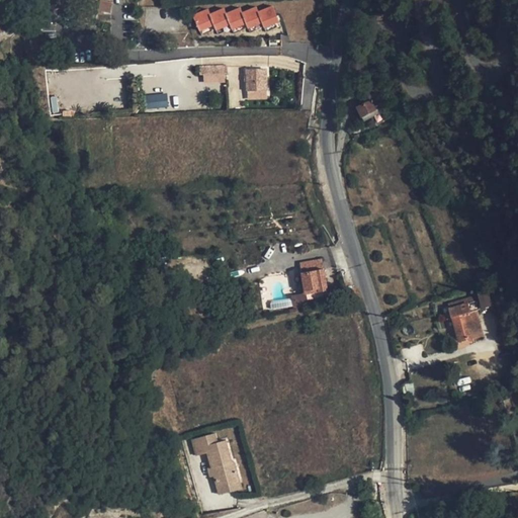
[(112,2),(99,0),(98,10),(111,12),(112,2)]
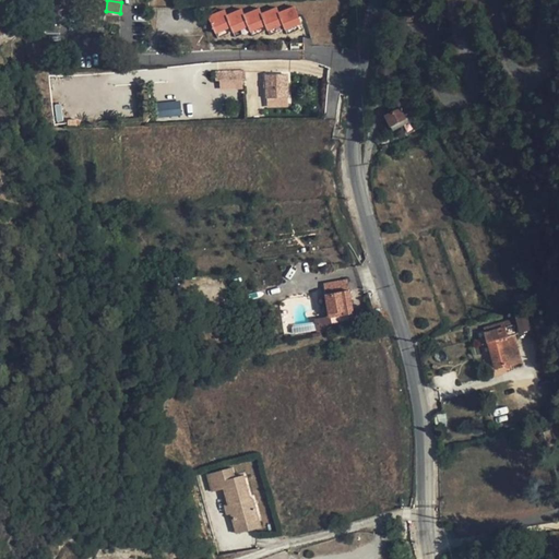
[(306,0),(307,10),(341,8),(340,0),(306,0)]
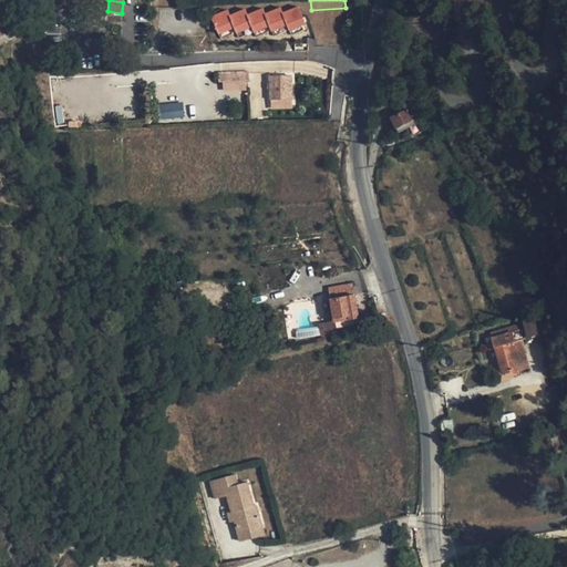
[(298,8),(284,13),(282,14),(287,26),(289,31),(306,24),(298,8)]
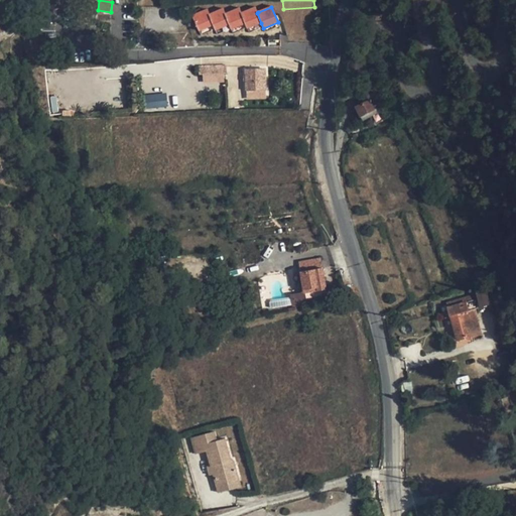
[(241,13),(242,13),(240,8),(226,14),(225,14),(230,25),(231,29),(245,24),(241,13)]
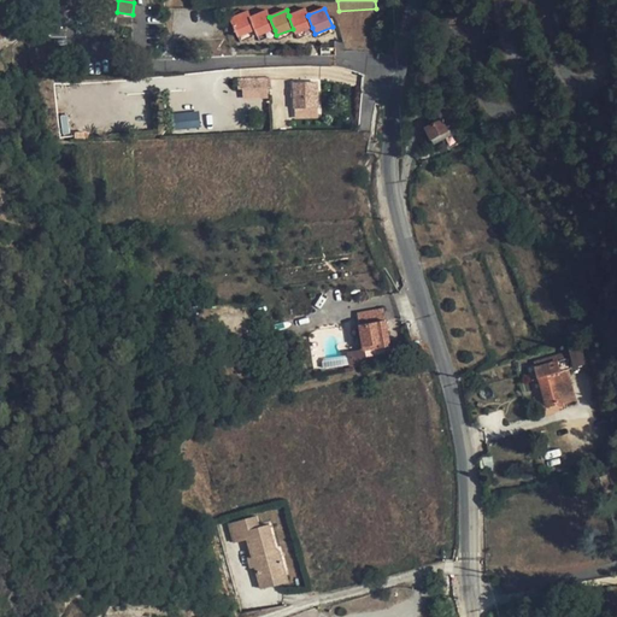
[(307,16),(309,15),(306,10),(289,16),(288,16),(293,29),(297,35),(312,28),(307,16)]
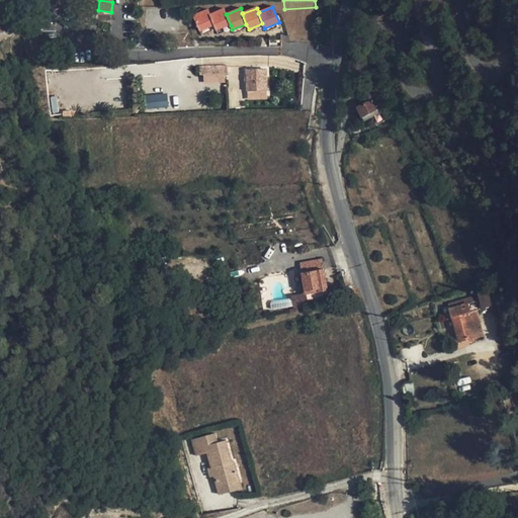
[(226,14),(227,14),(225,9),(210,15),(209,15),(214,26),(217,30),(231,25),(226,14)]
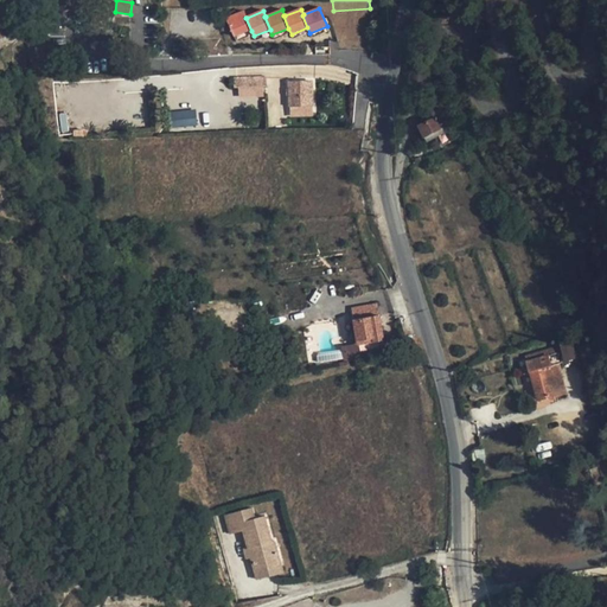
[(246,18),(247,18),(244,12),(227,19),(235,38),(251,31),(246,18)]
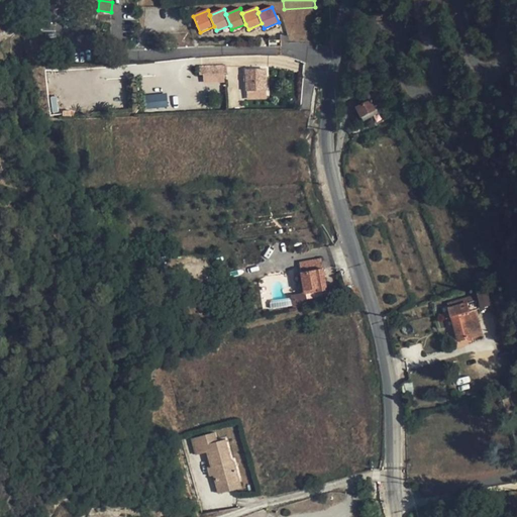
[(200,75),(202,75),(226,74),(226,66),(200,67),(200,75)]
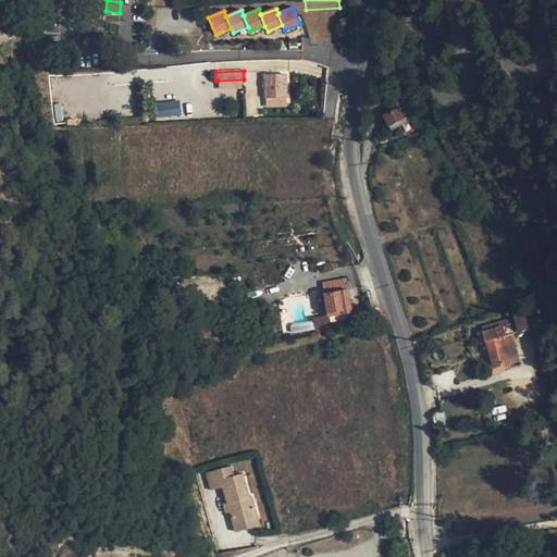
[(286,97),(286,75),(265,76),(267,97),(286,97)]
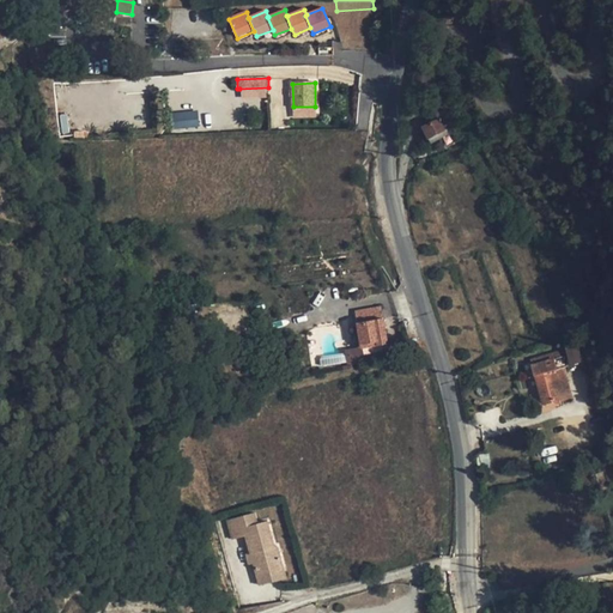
[(428,138),(447,128),(453,126),(444,109),(437,113),(439,119),(423,127),(428,138)]
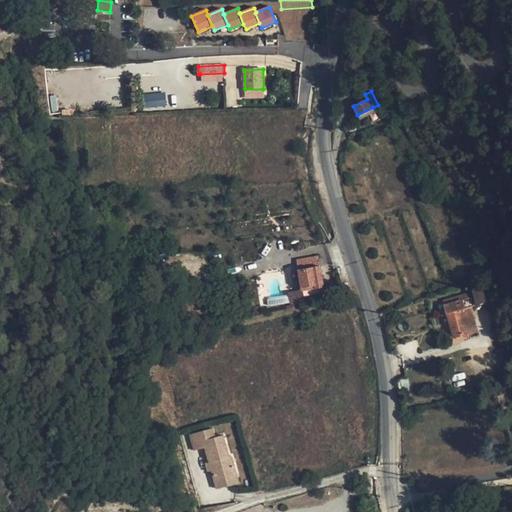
[(143,94),(145,108),(166,106),(165,92),(143,94)]
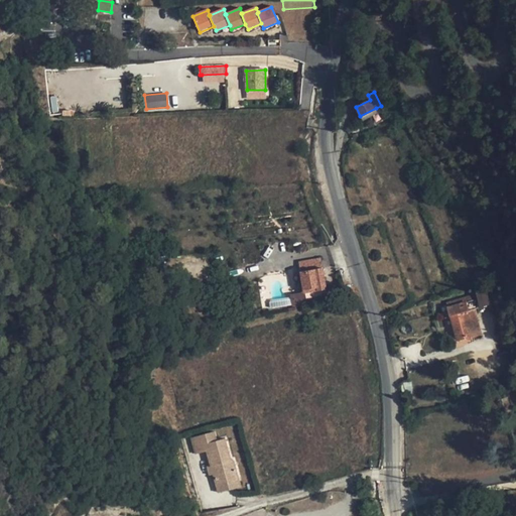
[(58,112),(56,96),(50,96),(51,112),(58,112)]
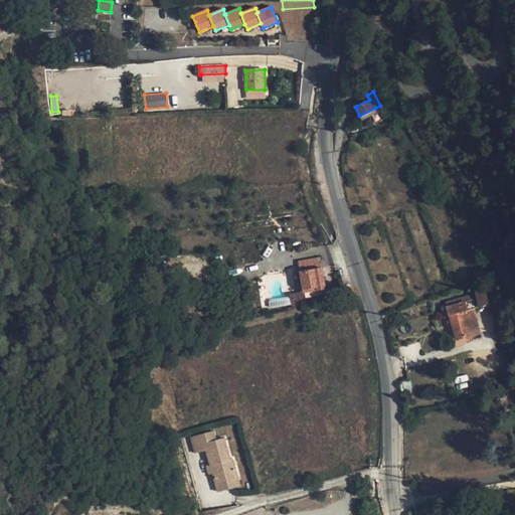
[(375,108),(359,116),(361,120),(377,112),(375,108)]
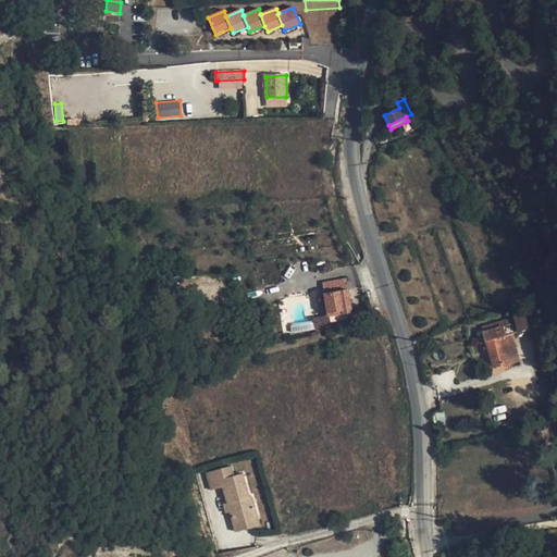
[(346,289),(345,281),(323,284),(329,317),(353,312),(348,289),(346,289)]
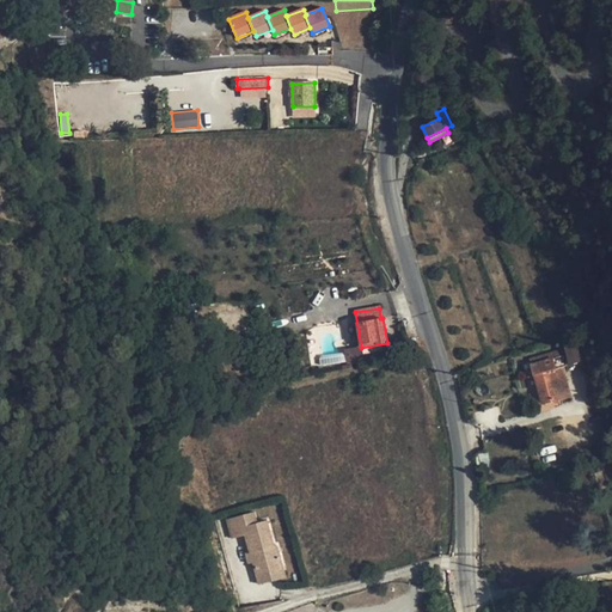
[(564,355),(567,365),(569,371),(582,367),(574,338),(561,343),(562,348),(564,355)]
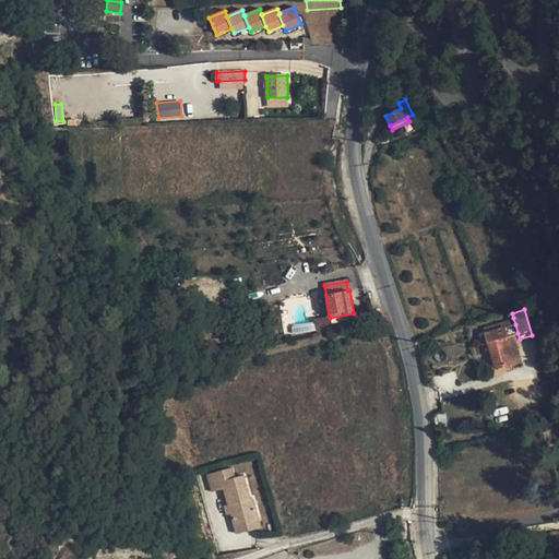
[(485,333),(515,324),(513,318),(484,328),(485,333)]
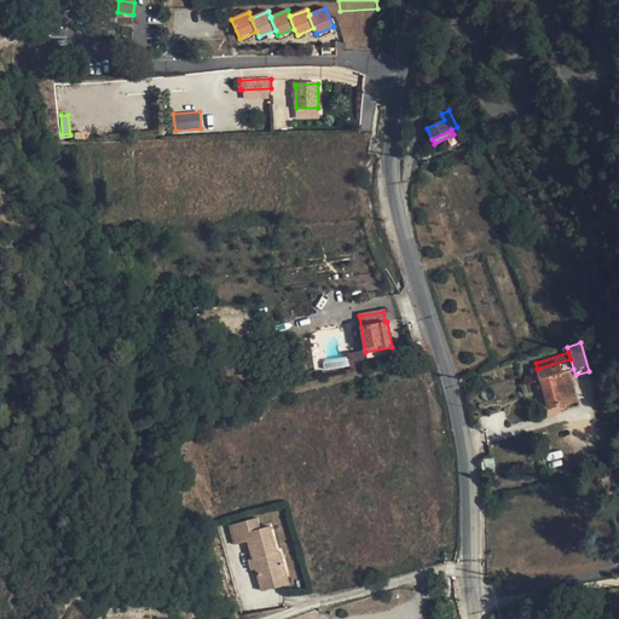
[(565,403),(565,406),(577,403),(568,370),(573,369),(571,359),(537,369),(549,408),(565,403)]
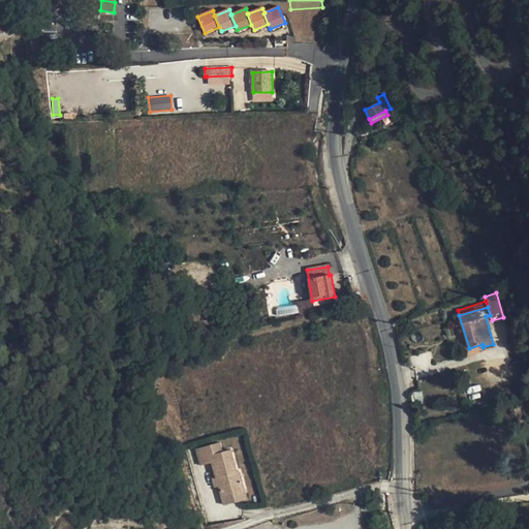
[(477,389),(468,391),(471,402),(479,400),(477,389)]
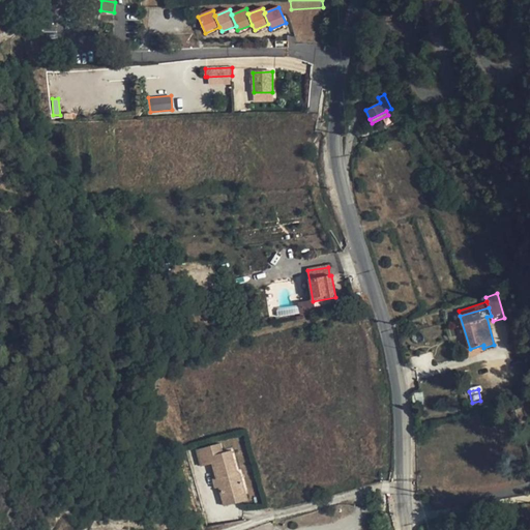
[(209,447),(185,453),(189,470),(201,468),(205,482),(207,492),(210,504),(233,499),(228,477),(226,477),(219,454),(211,457),(209,447)]
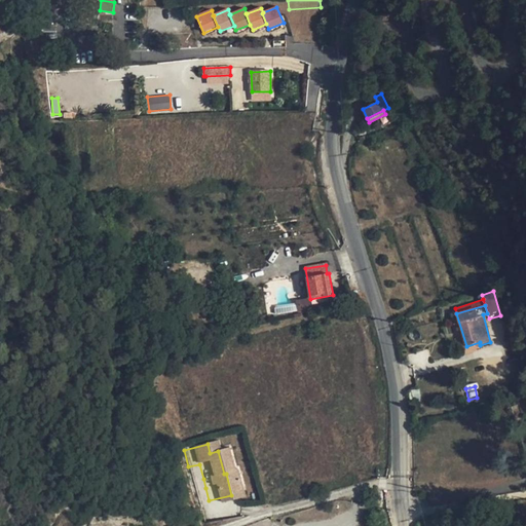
[(231,495),(209,500),(210,508),(233,501),(231,495)]
